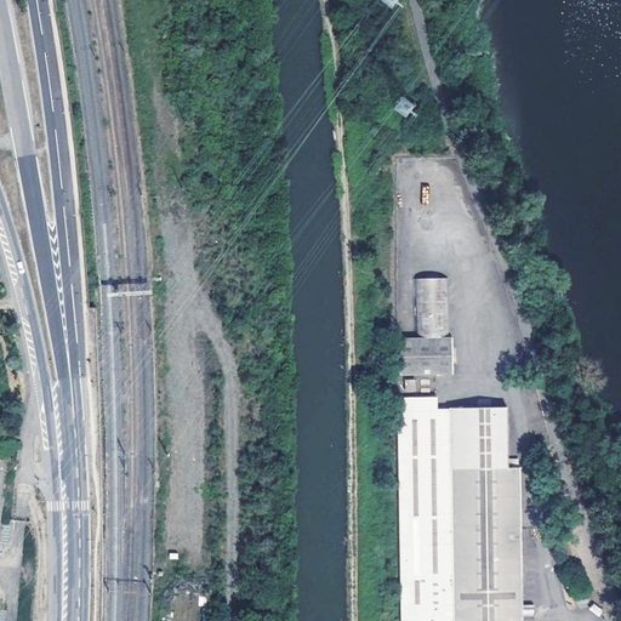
[(403,96),(393,109),(406,118),(415,104),(403,96)]
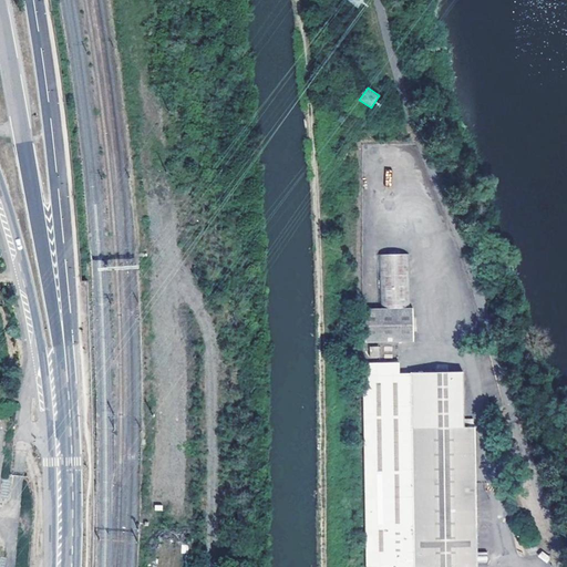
[(380,309),(413,308),(412,254),(378,255),(380,309)]
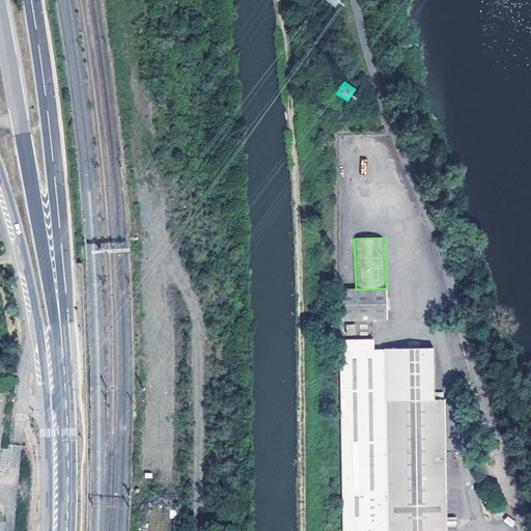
[(387,288),(356,289),(339,289),(340,320),(388,319),(387,288)]
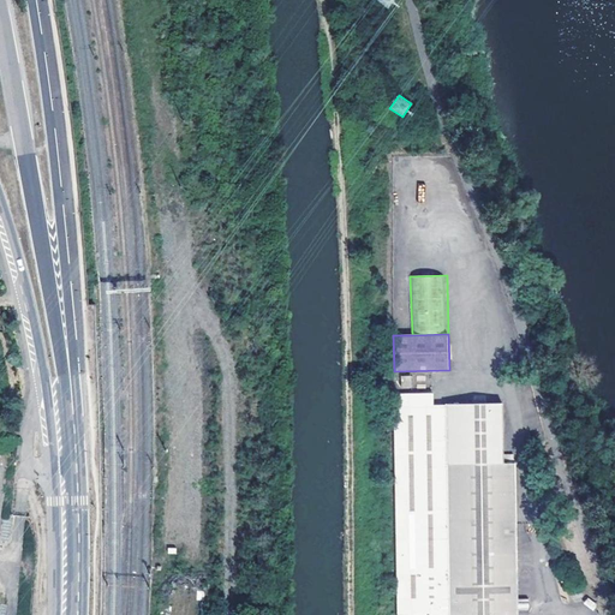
[(400,376),(400,388),(411,388),(411,376),(400,376)]
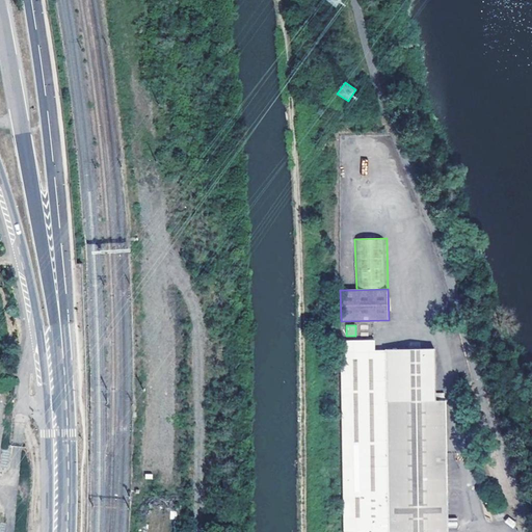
[(393,531),(447,531),(447,527),(445,400),(434,400),(433,348),(374,349),(374,339),(340,340),(341,389),(343,531),(393,531)]
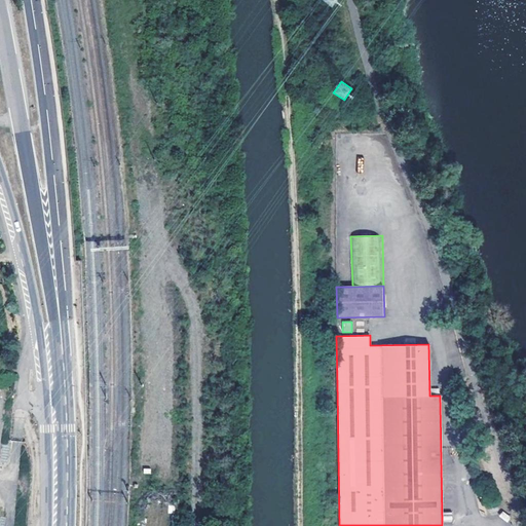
[(452,522),(452,512),(443,513),(443,522),(452,522)]
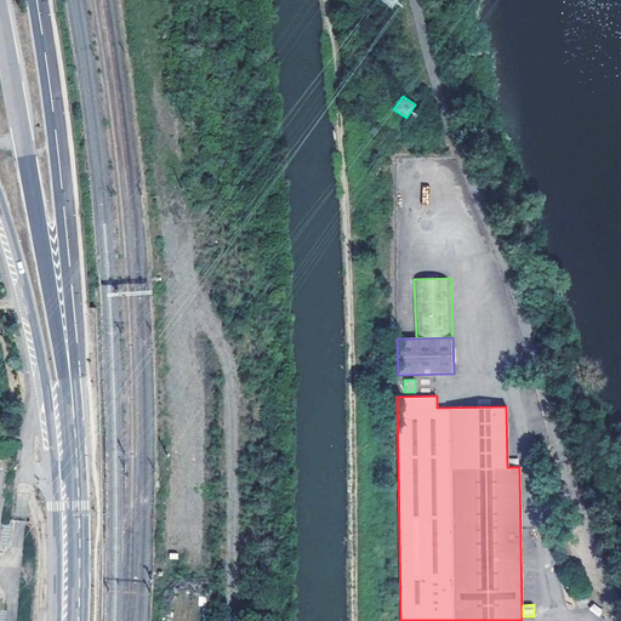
All buildings are outlined.
